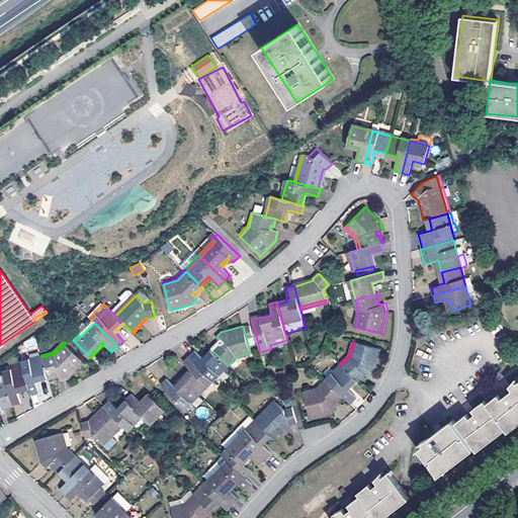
[(363,370),(366,374),(369,376),(375,369),(380,349),(354,342),(350,356),(341,365),(355,379),(356,380),(362,374),(361,372),(362,371),(363,370)]
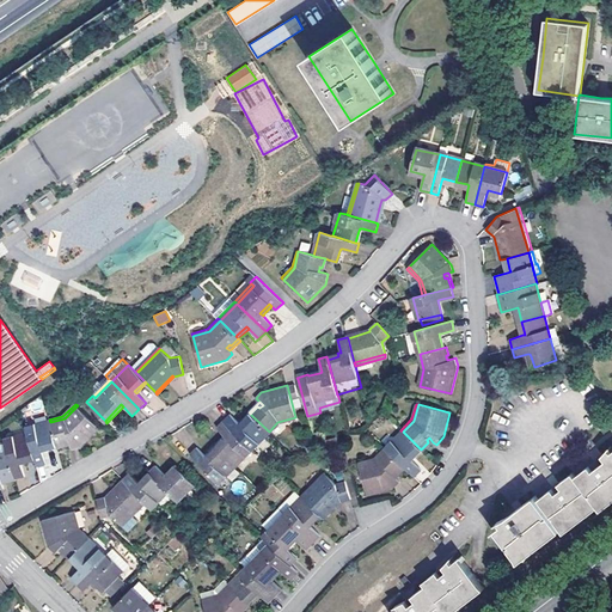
[(99,428),(78,405),(65,418),(50,422),(56,442),(56,446),(67,444),(66,440),(67,440),(69,439),(71,445),(73,448),(80,447),(99,428)]
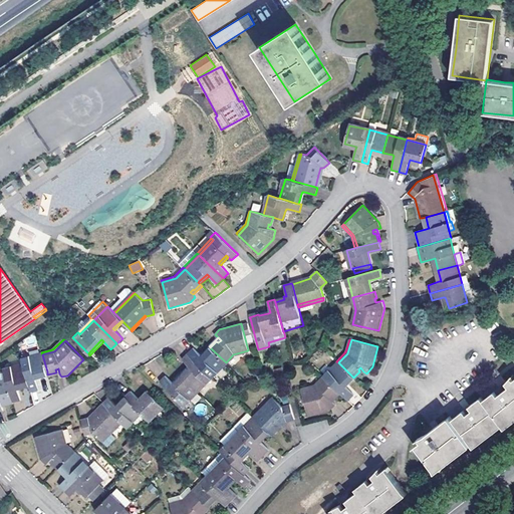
[(203,353),(201,355),(203,357),(212,349),(210,347),(210,346),(203,353)]
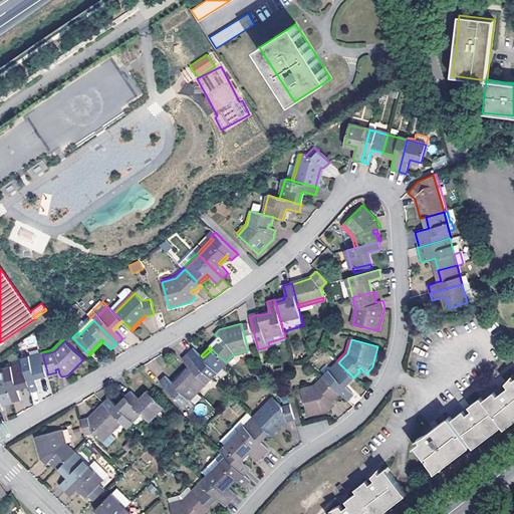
[(203,357),(201,355),(194,347),(188,353),(212,376),(226,362),(212,349),(203,357)]
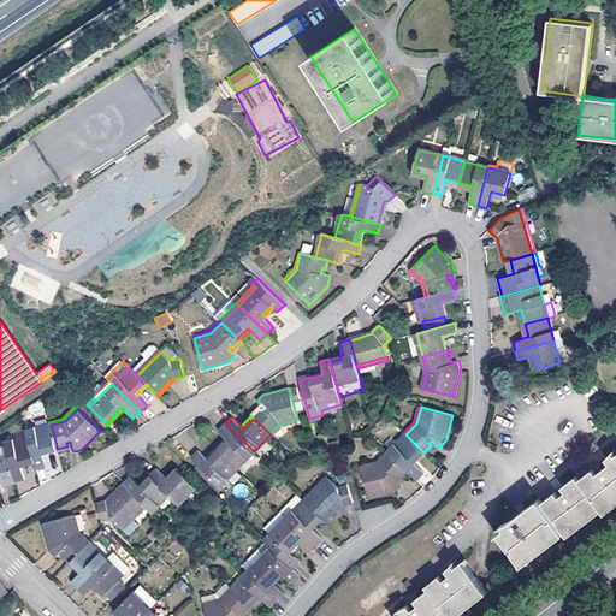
[(298,422),(297,420),(279,425),(271,434),(272,437),(282,427),(298,422)]
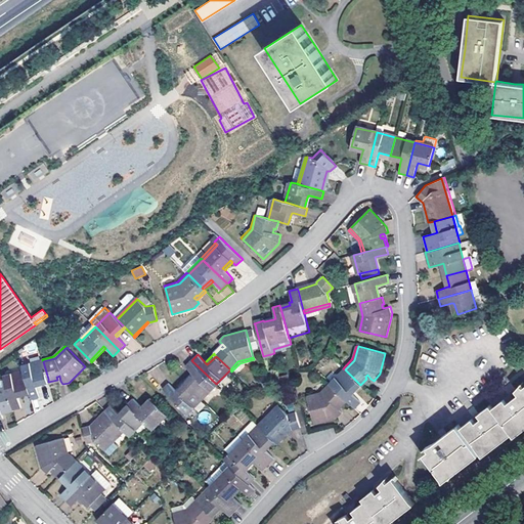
[(195,376),(187,385),(202,398),(216,384),(191,360),(186,365),(193,374),(195,376)]
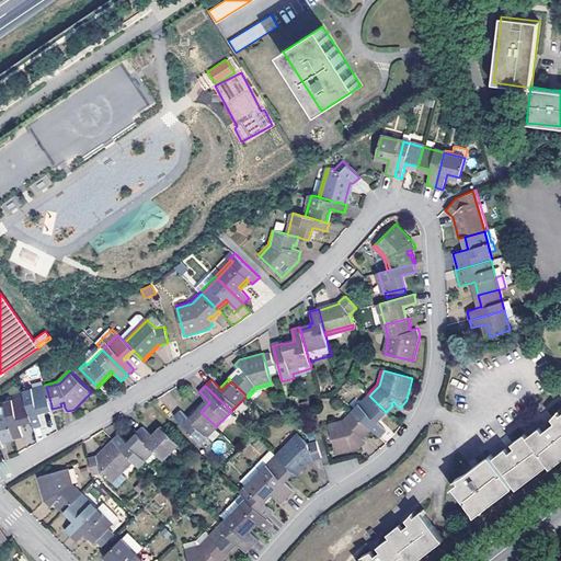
[(43,425),(39,414),(38,410),(41,410),(52,405),(46,387),(24,392),(26,399),(31,419),(32,422),(34,427),(43,425)]
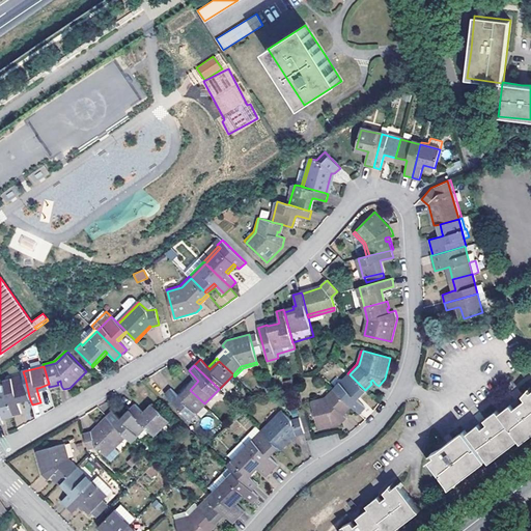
[(335,390),(350,374),(347,373),(334,388),(335,390)]
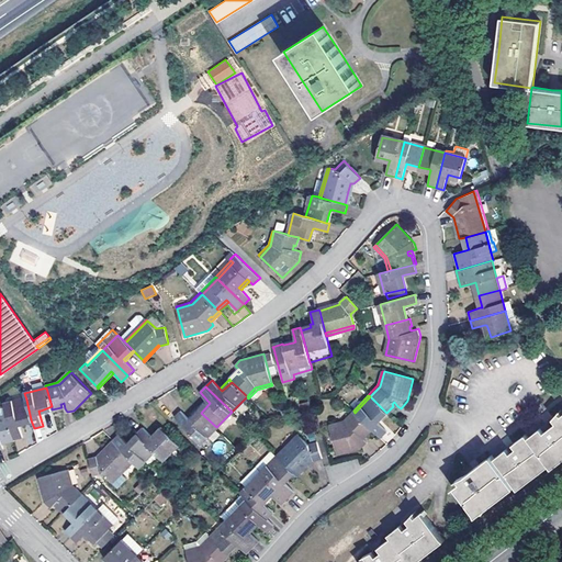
[(233,414),(248,398),(247,396),(232,412),(233,414)]
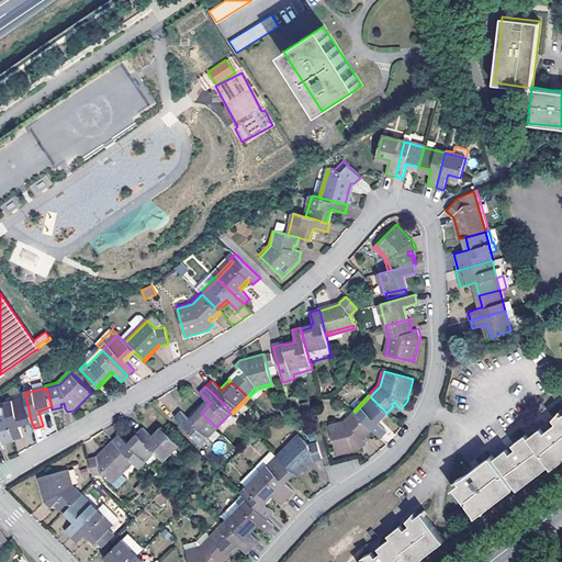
[(377,422),(385,412),(370,396),(355,413),(371,428),(373,431),(381,438),(386,431),(379,424),(377,422)]
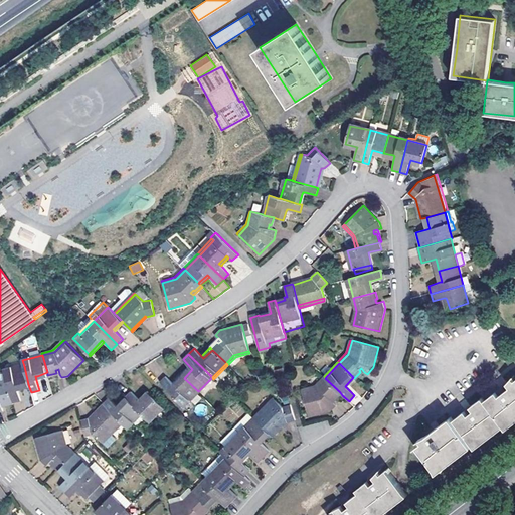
[(21,400),(18,390),(18,386),(28,384),(24,366),(5,372),(7,379),(7,381),(13,401),(14,402),(21,400)]
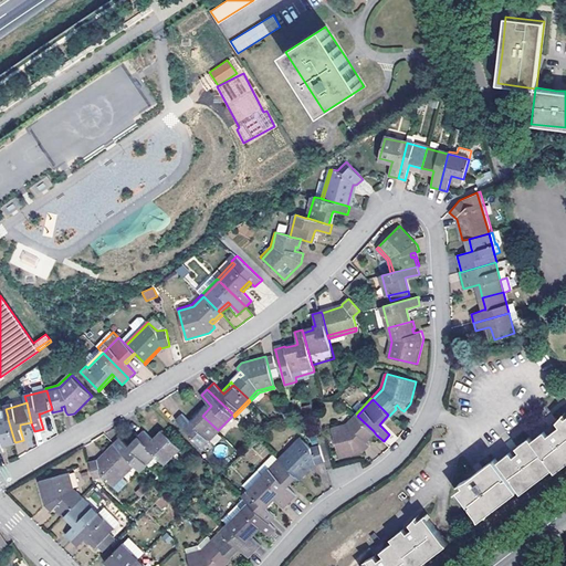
[(200,413),(202,416),(211,406),(209,404),(208,406),(200,413)]
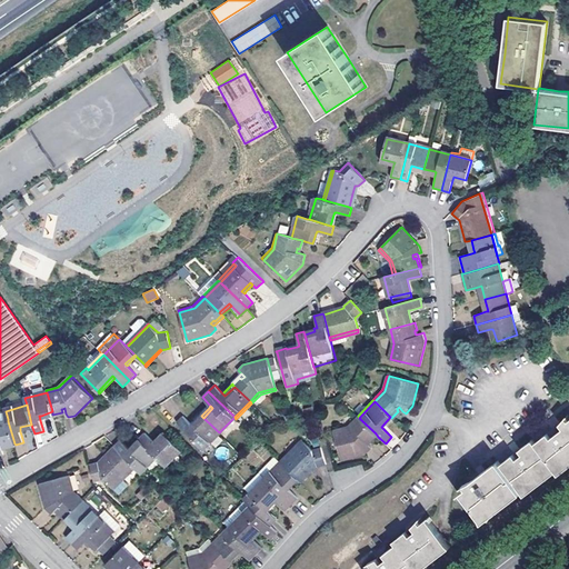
[(393,420),(402,411),(399,407),(398,408),(397,409),(398,411),(391,418),(392,419),(393,420)]
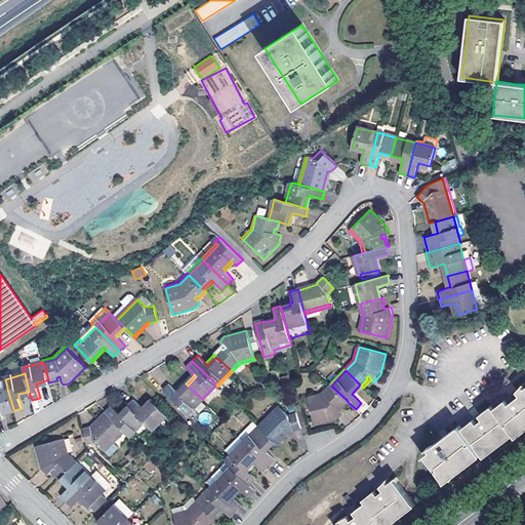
[(49,385),(61,381),(59,376),(57,377),(56,377),(57,380),(48,382),(49,384),(49,385)]
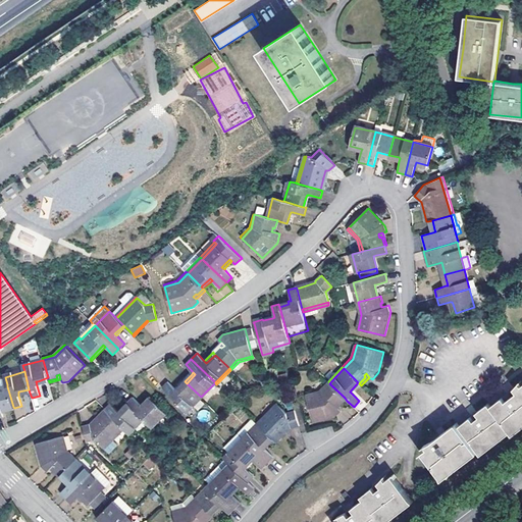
[(185,381),(175,390),(177,393),(187,383),(185,381)]
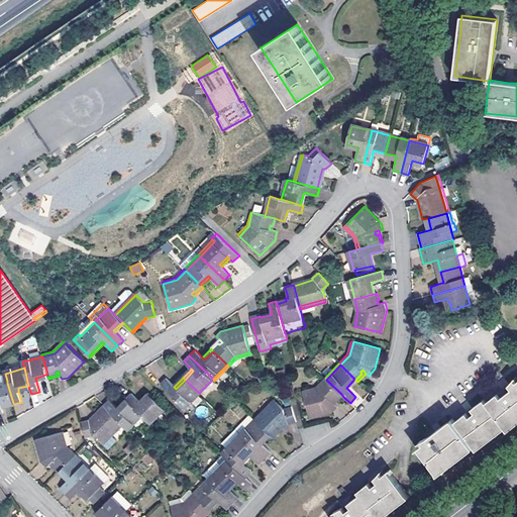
[(303,391),(303,393),(318,389),(326,380),(325,378),(317,386),(303,391)]
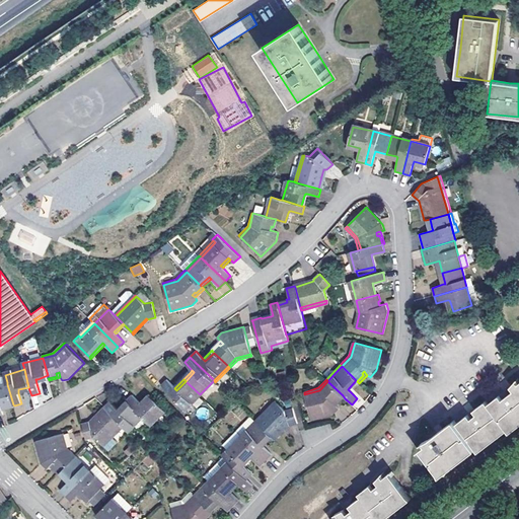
[(421,448),(424,452),(440,476),(476,449),(478,451),(507,430),(509,433),(518,425),(518,380),(517,379),(510,386),(513,389),(507,394),(502,398),(499,394),(488,403),(485,400),(473,410),(476,413),(470,417),(469,415),(468,414),(456,422),(454,420),(439,430),(421,443),(423,446),(421,448)]
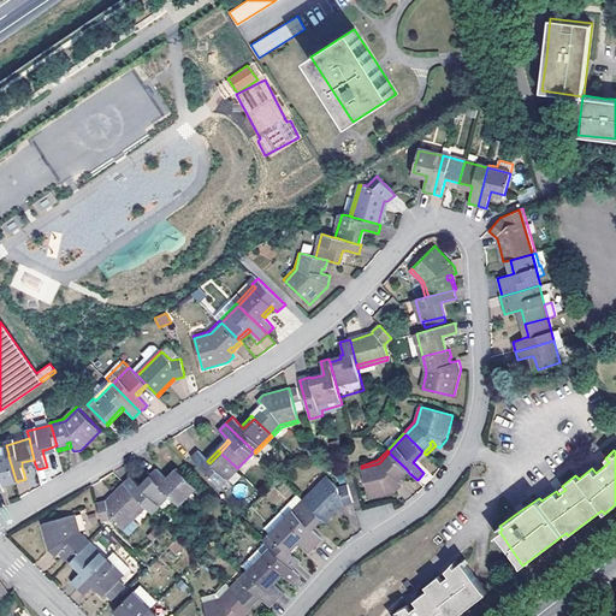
[(209,463),(207,461),(197,451),(191,457),(219,485),(237,468),(220,452),(209,463)]
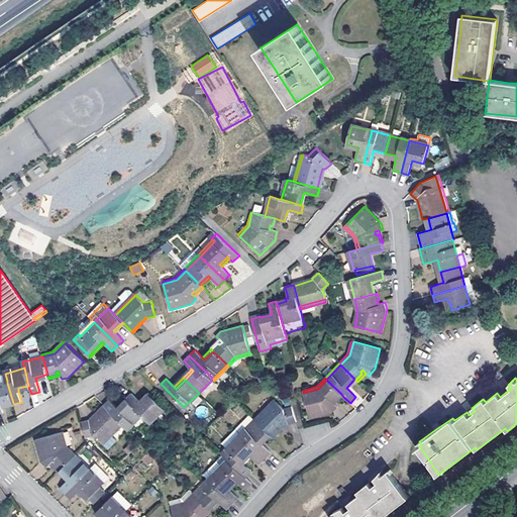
[(200,395),(214,381),(213,379),(199,393),(200,395)]
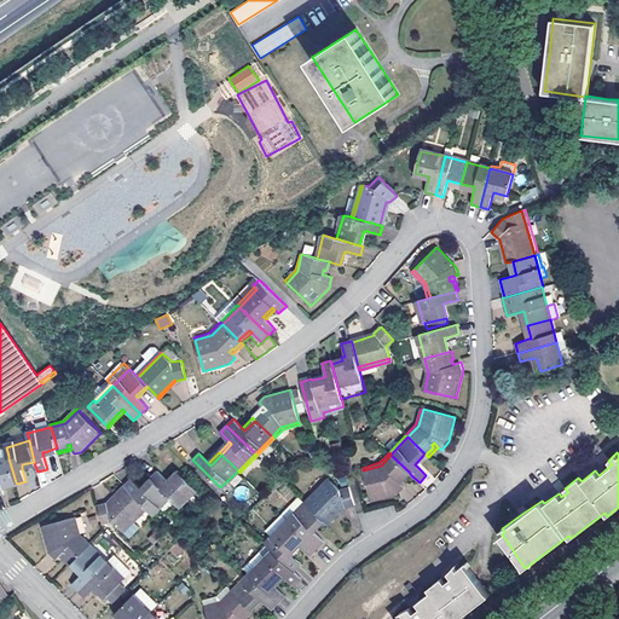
[(417,467),(427,456),(426,455),(424,453),(415,464),(417,467)]
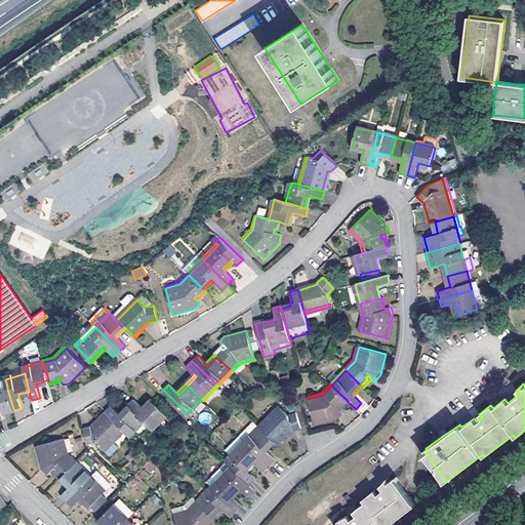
[(341,406),(347,400),(331,386),(323,395),(308,399),(316,425),(337,418),(342,413),(340,411),(337,407),(339,405),(341,406)]
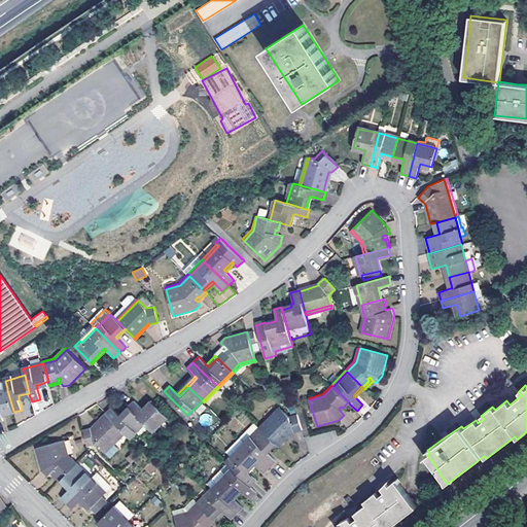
[(0,392),(0,421),(3,420),(2,417),(1,413),(4,412),(4,414),(13,411),(7,390),(0,392)]
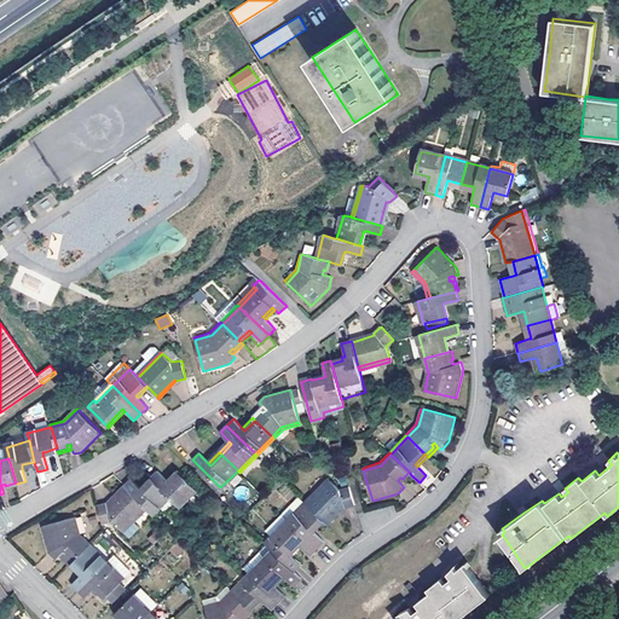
[(612,464),(608,461),(595,470),(599,475),(605,470),(612,464)]
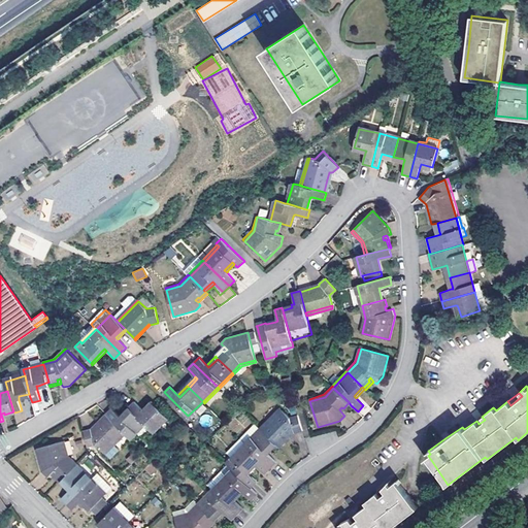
[(142,409),(144,411),(146,410),(154,402),(152,401),(142,409)]
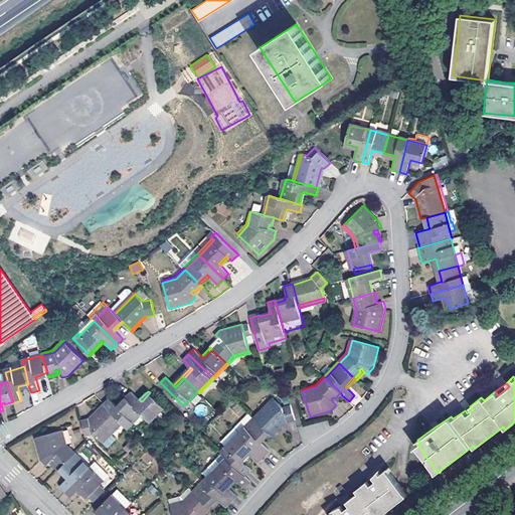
[(185,407),(199,393),(198,391),(183,405),(185,407)]
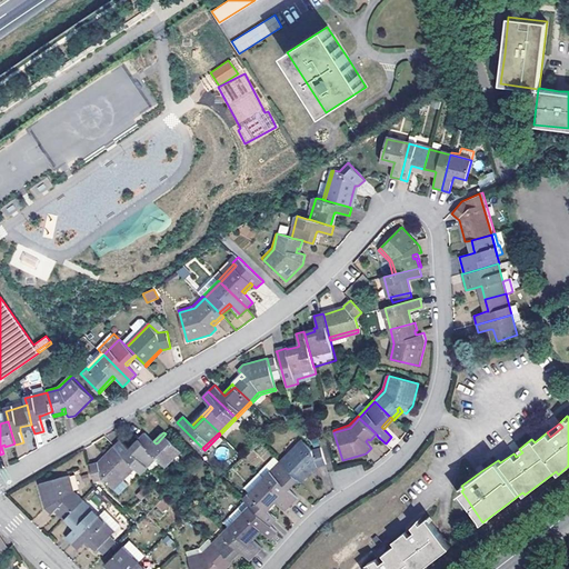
[(158,442),(156,443),(153,441),(145,433),(139,439),(141,441),(157,457),(158,458),(166,465),(180,449),(166,433),(158,442)]
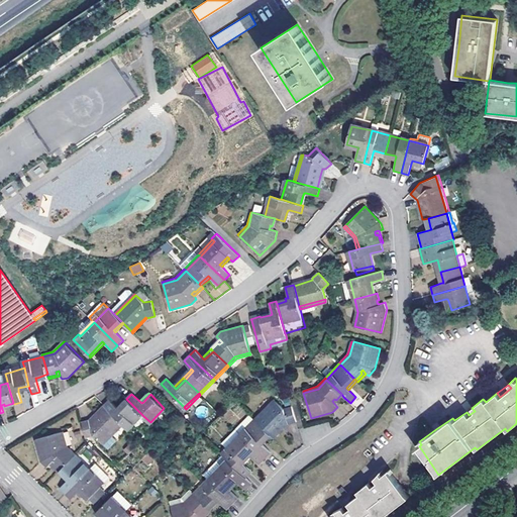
[(343,397),(341,394),(336,400),(334,399),(332,401),(335,405),(343,397)]
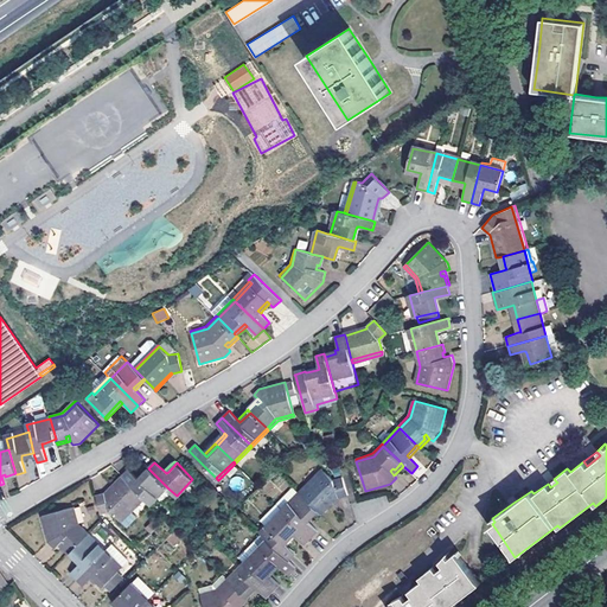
[(300,493),(324,470),(321,467),(298,491),(300,493)]
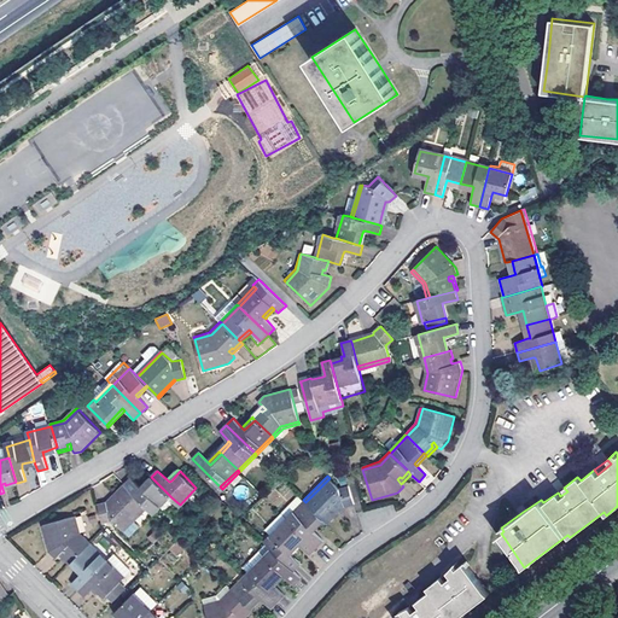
[(150,477),(140,487),(143,489),(153,479),(151,477),(150,477)]
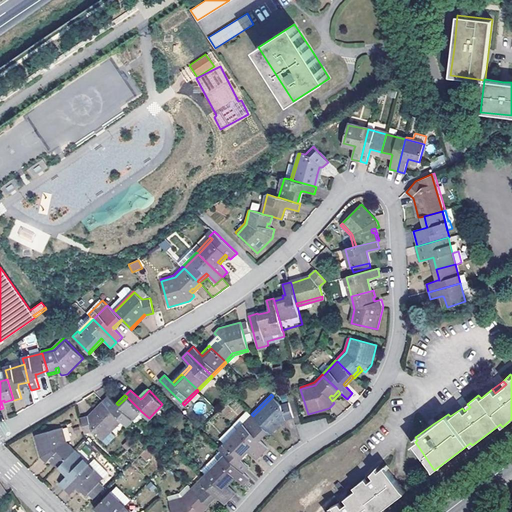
[(118,405),(116,403),(108,396),(103,401),(104,403),(121,420),(127,425),(141,411),(127,397),(118,405)]
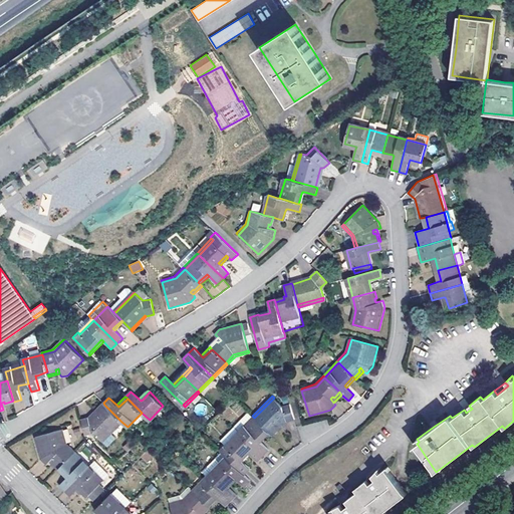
[(284,420),(286,422),(294,420),(290,404),(281,406),(274,398),(254,418),(268,432),(270,434),(281,422),(284,420)]
